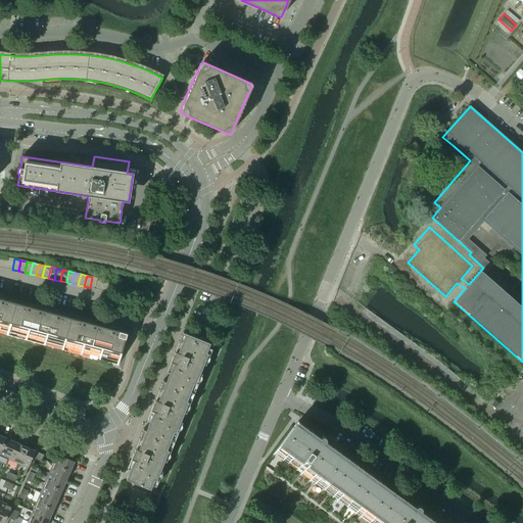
[(96,289),(98,278),(92,277),(90,288),(96,289)]
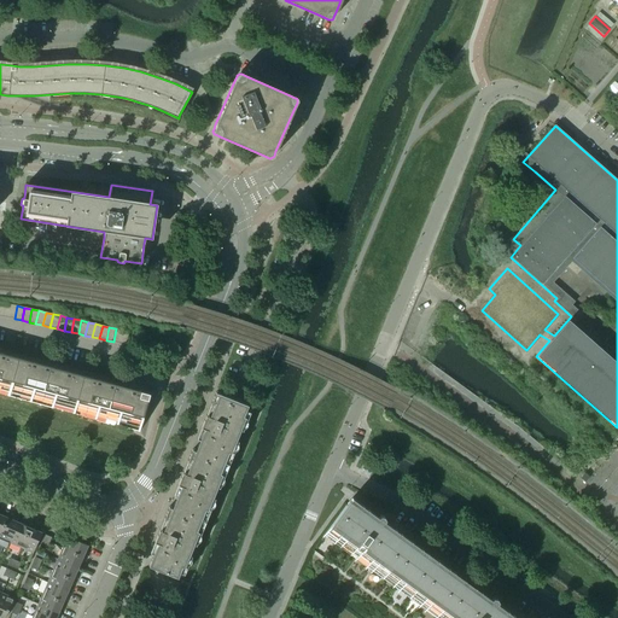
[(121,343),(123,331),(116,328),(114,342),(121,343)]
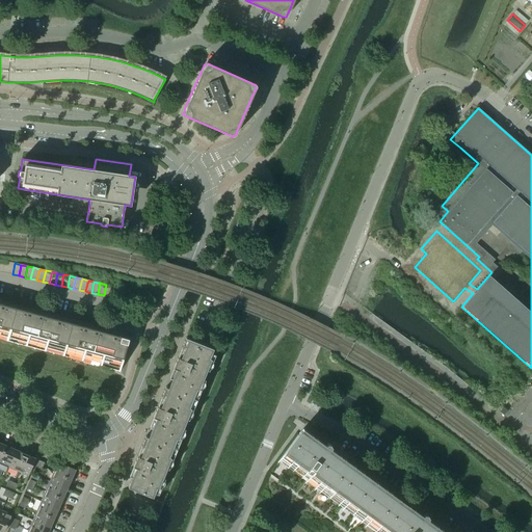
[(129,339),(0,303),(0,339),(17,344),(17,345),(18,345),(18,344),(33,348),(33,349),(34,349),(35,349),(52,353),(52,354),(53,354),(73,360),(74,361),(74,360),(89,364),(89,365),(90,365),(90,364),(108,369),(109,370),(109,369),(120,372),(129,339)]
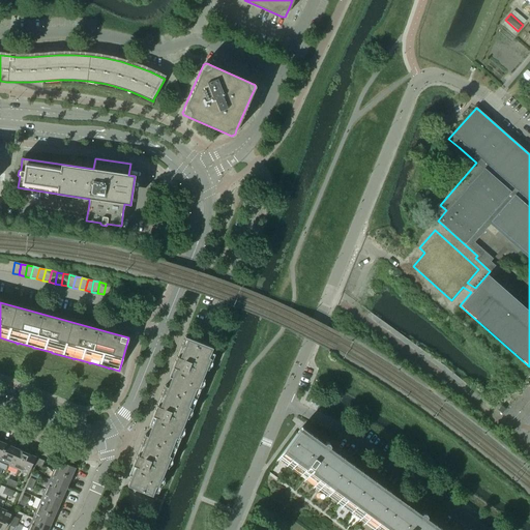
[(198,388),(210,358),(208,357),(212,348),(184,336),(165,386),(193,396),(196,388),(198,388)]
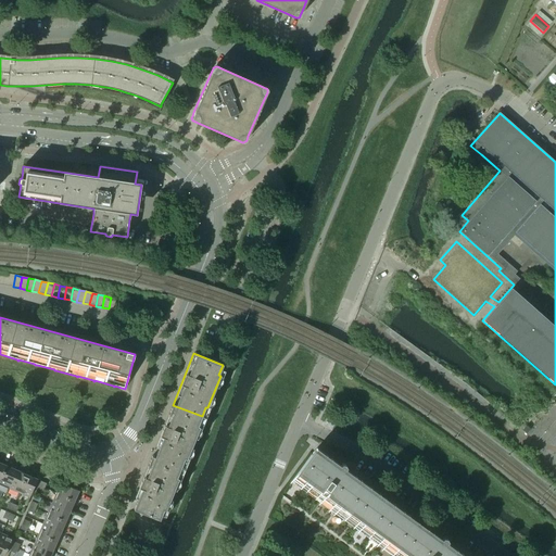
[(187,459),(196,439),(200,427),(198,427),(202,416),(173,405),(152,456),(180,468),(185,458),(187,459)]
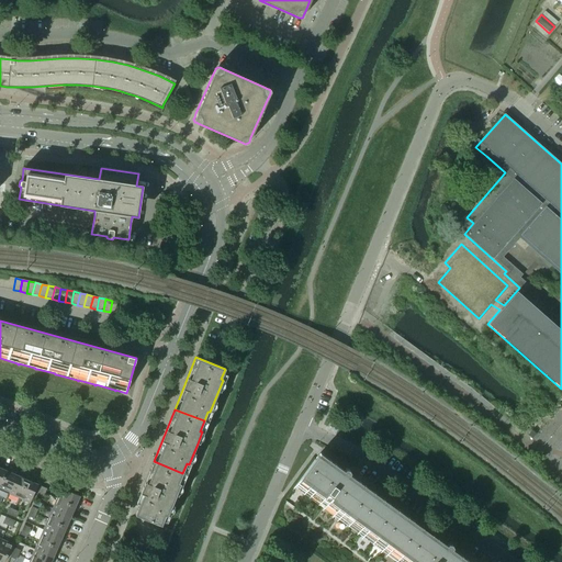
[(394,517),(345,481),(350,473),(349,470),(345,469),(339,478),(314,459),(292,490),(293,491),(296,484),(377,542),(394,517)]
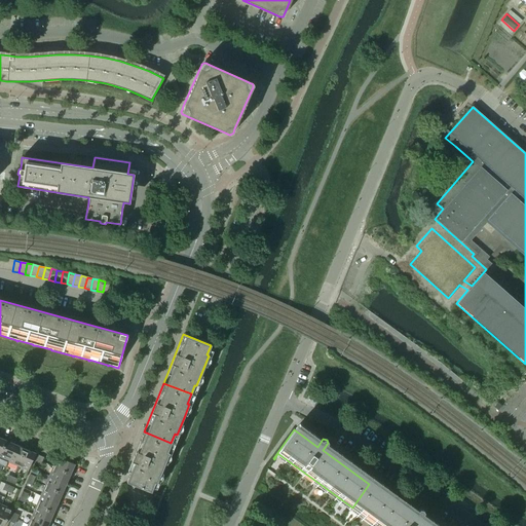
[(170,453),(167,452),(171,443),(144,431),(132,461),(134,462),(126,482),(151,492),(155,483),(157,483),(170,453)]
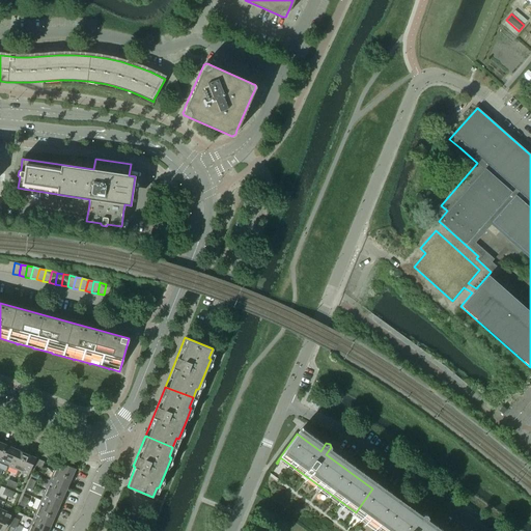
[(0,463),(8,467),(16,449),(6,445),(0,458),(0,463)]
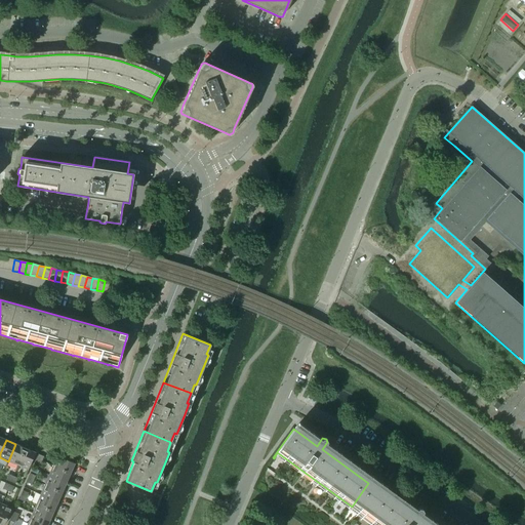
[(17,466),(25,448),(15,444),(8,461),(17,466)]
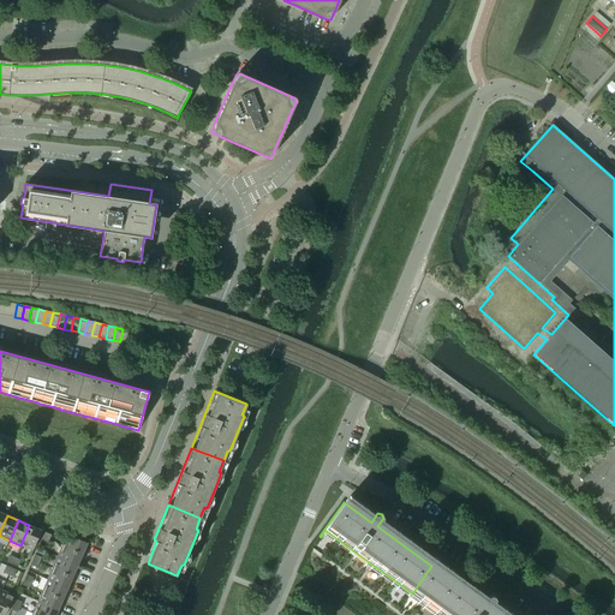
[(33,550),(41,530),(29,525),(21,545),(33,550)]
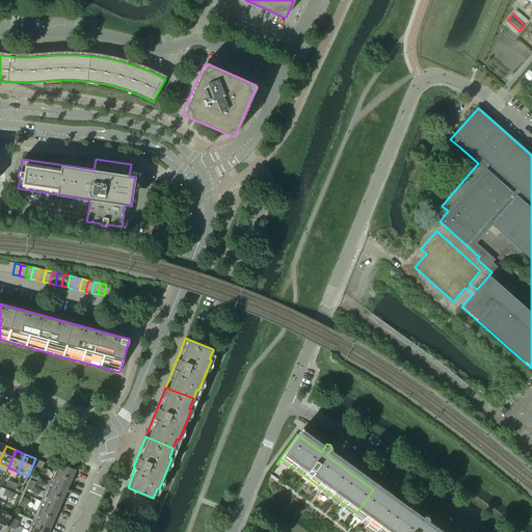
[(71,480),(76,470),(57,462),(53,472),(71,480)]
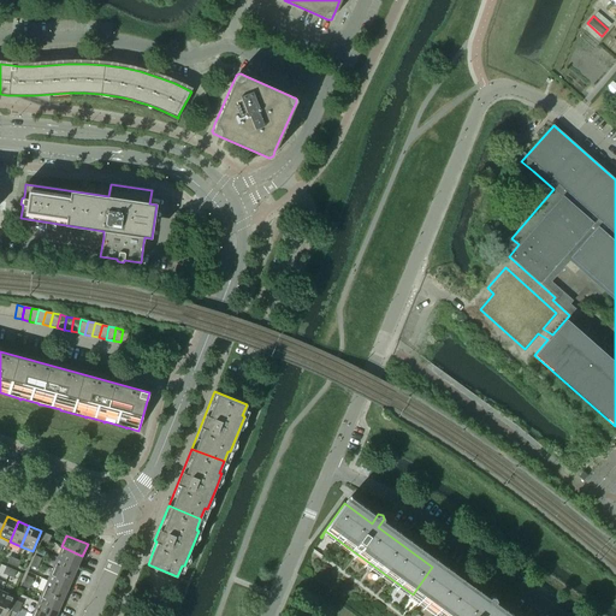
[(82,556),(61,546),(57,558),(77,567),(82,556)]
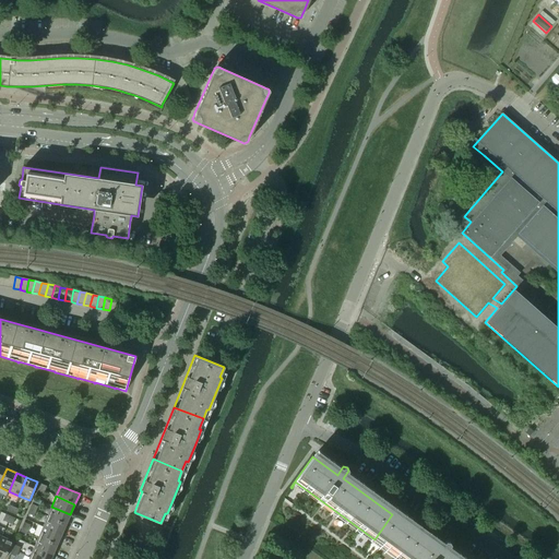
[(70,514),(51,507),(47,516),(66,524),(70,514)]
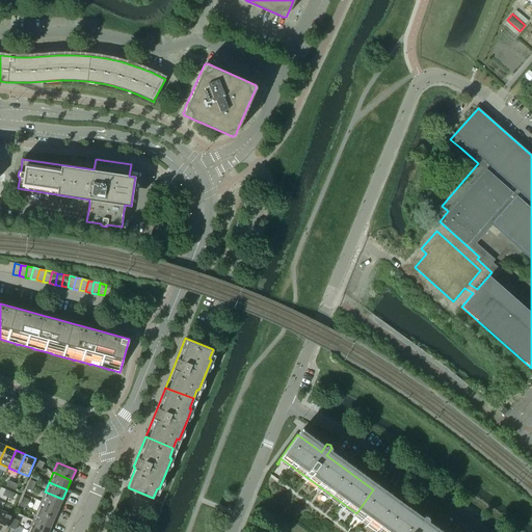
[(431,531),(423,526),(429,519),(427,514),(424,514),(421,517),(418,523),(373,489),(356,513),(381,531),(431,531)]
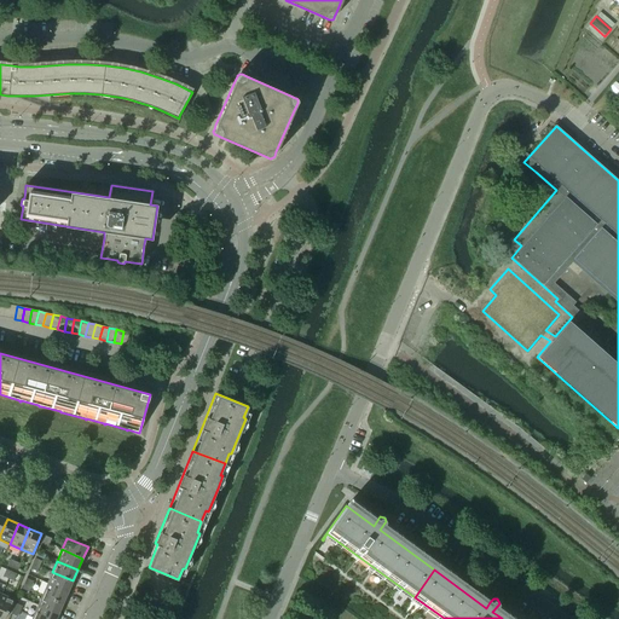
[(73,580),(52,572),(47,583),(68,593),(73,580)]
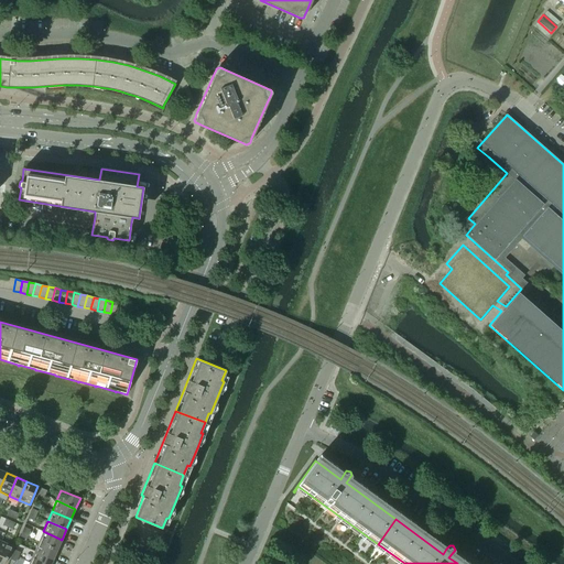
[(57,550),(62,540),(43,531),(39,542),(57,550)]
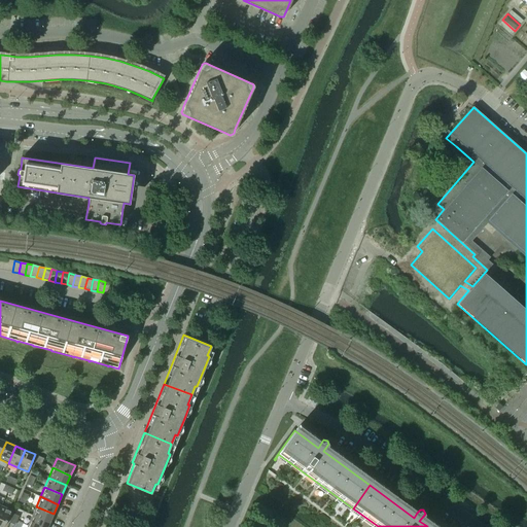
[(0,526),(2,526),(3,526),(11,511),(1,505),(0,507),(0,526)]
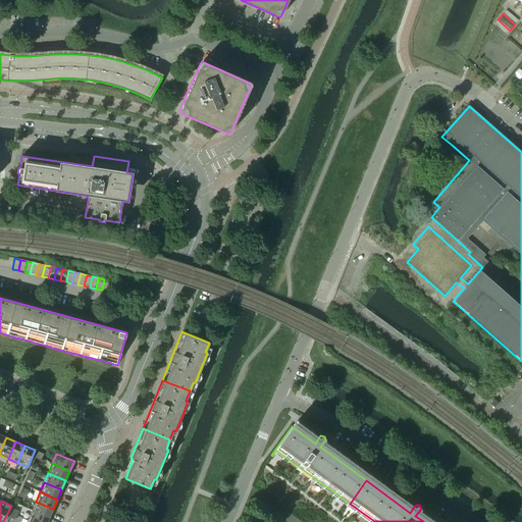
[(49,518),(53,509),(36,502),(32,511),(49,518)]
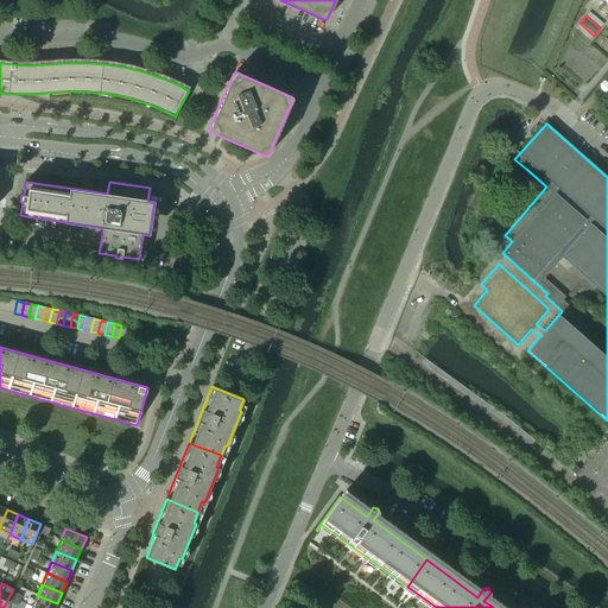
[(36,607),(55,607),(57,603),(37,595),(32,606),(36,607)]
